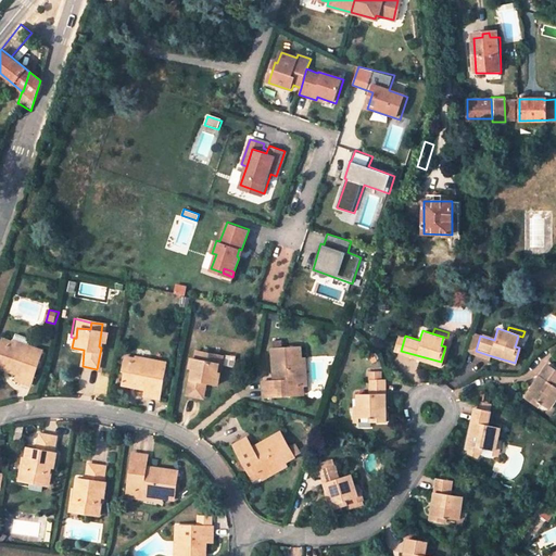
[(389,348),(401,351),(405,336),(393,332),(389,348)]
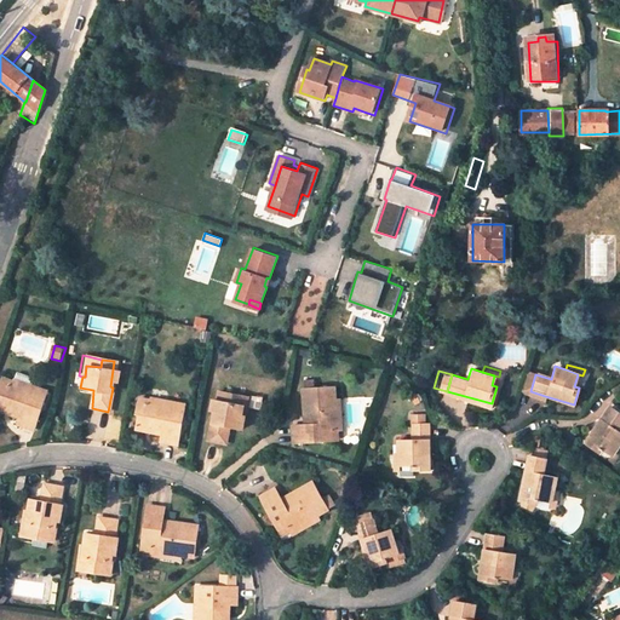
[(530,391),(535,374),(523,371),(517,394),(543,402),(545,396),(530,391)]
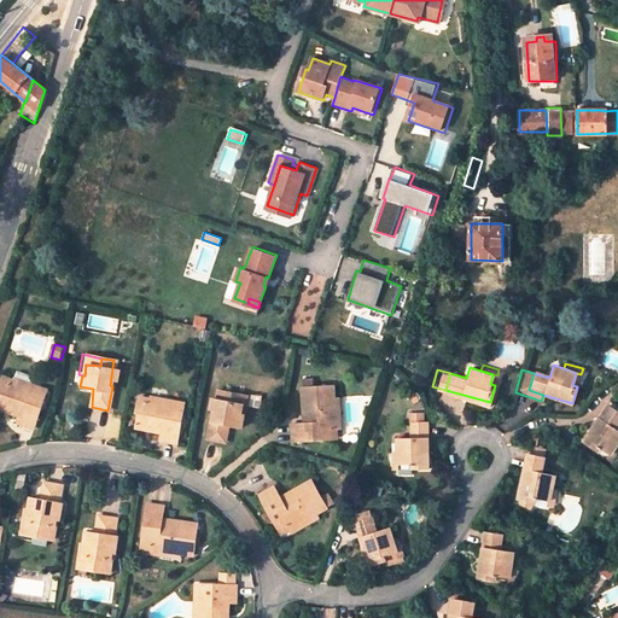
[(0,377),(0,384),(23,391),(25,385),(0,377)]
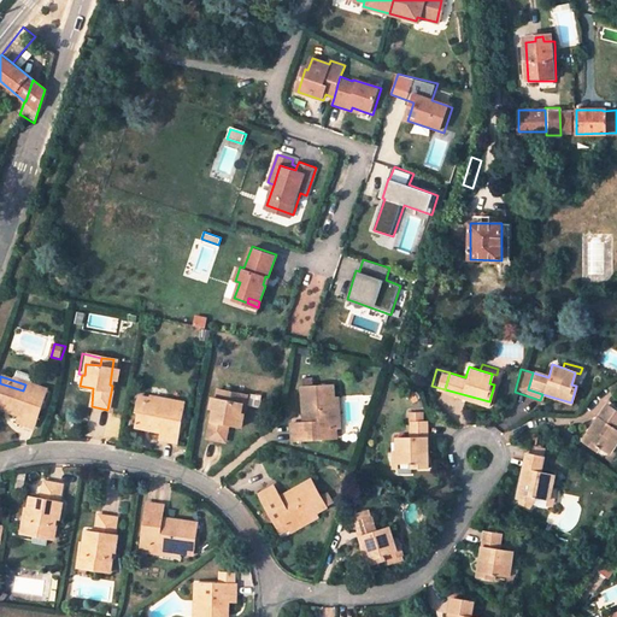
[(23,391),(0,383),(0,410),(17,415),(15,422),(31,427),(41,389),(25,385),(23,391)]
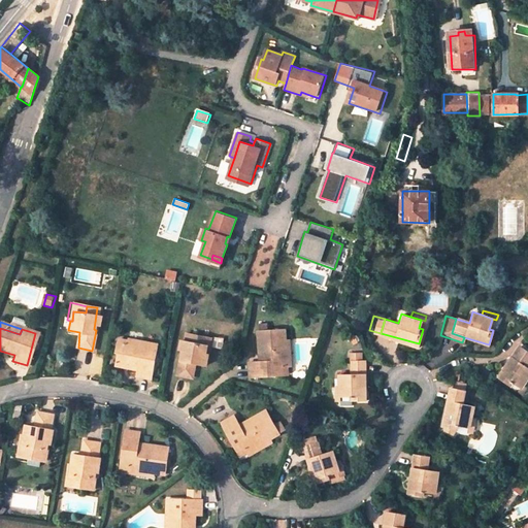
[(263,377),(282,376),(281,369),(285,369),(284,340),(283,331),(256,332),(258,362),(248,362),(249,377),(257,377),(263,377)]
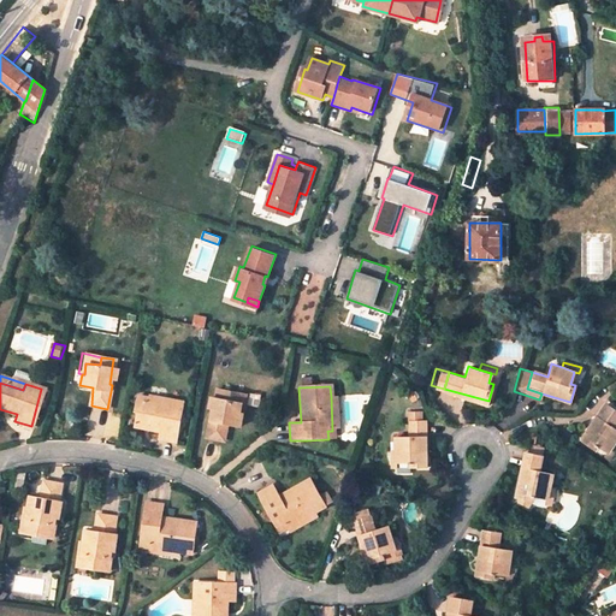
[(237,428),(240,418),(235,416),(236,408),(225,404),(226,396),(214,394),(211,415),(208,415),(203,440),(221,444),(224,426),(237,428)]
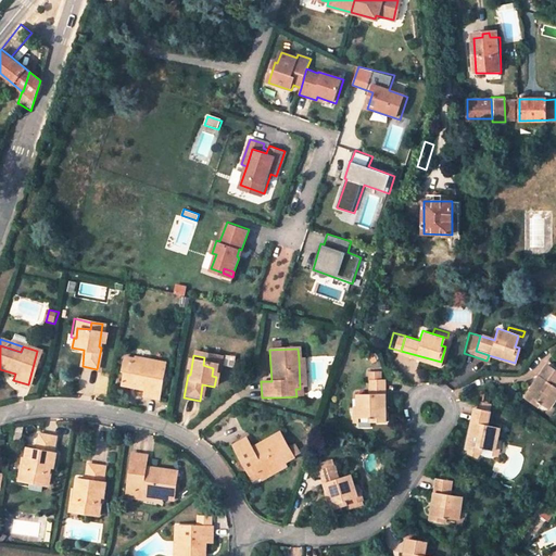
[(212,376),(216,377),(220,377),(223,362),(204,357),(203,365),(213,368),(212,376)]
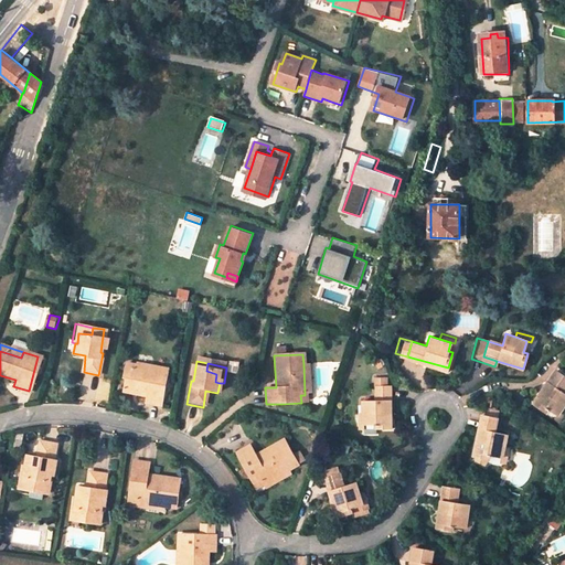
[(152,374),(153,370),(127,364),(126,369),(152,374)]
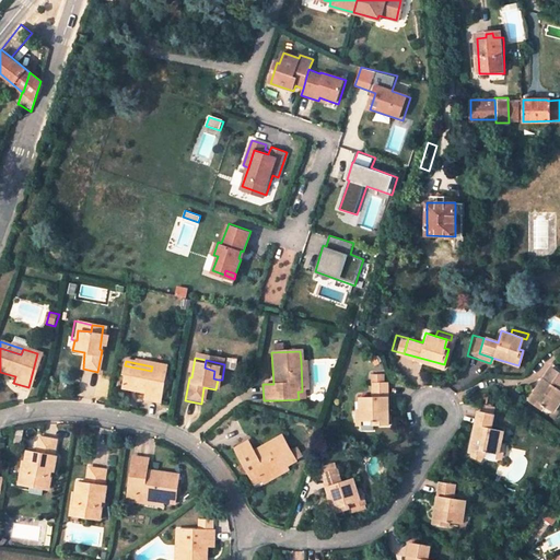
[(298,392),(299,399),(305,398),(305,392),(308,391),(306,361),(301,361),(302,392),(298,392)]
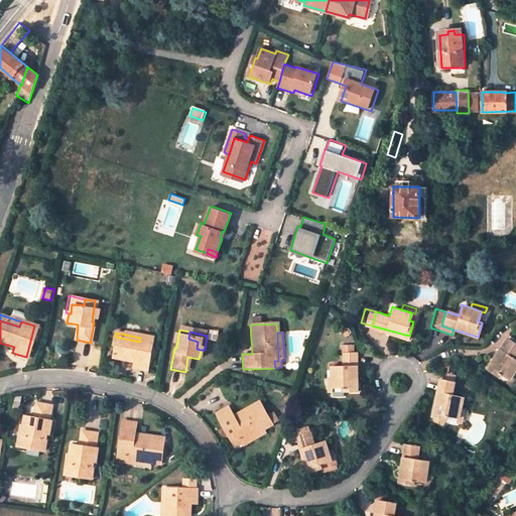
[(139,342),(115,337),(113,347),(116,348),(114,359),(133,363),(132,370),(146,373),(152,341),(140,338),(139,342)]
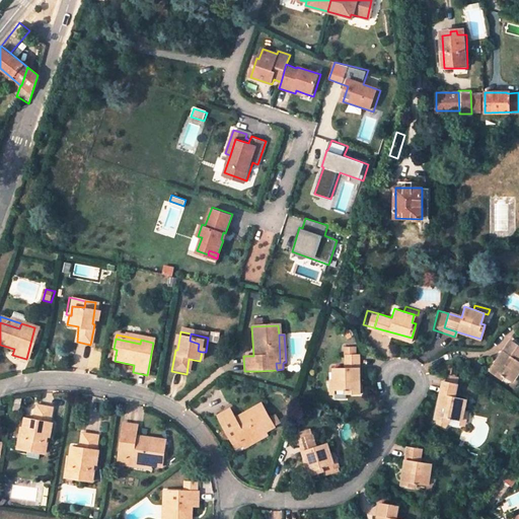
[(514,380),(518,372),(518,359),(518,358),(518,344),(511,339),(491,370),(503,378),(505,375),(514,380)]
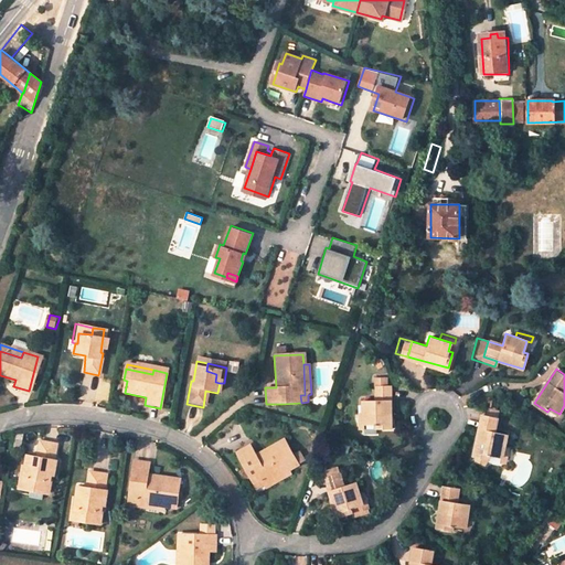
[(360,401),(360,413),(360,425),(373,425),(373,429),(388,429),(388,386),(386,386),(372,386),(373,401),(360,401)]
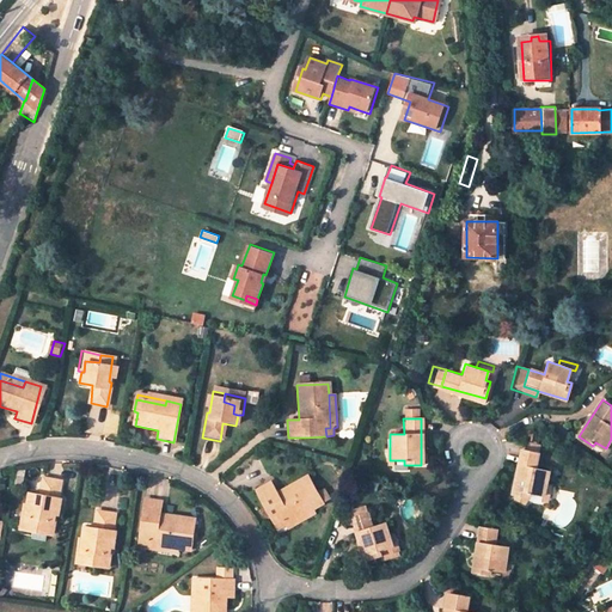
[(527,429),(525,440),(534,441),(537,432),(527,429)]
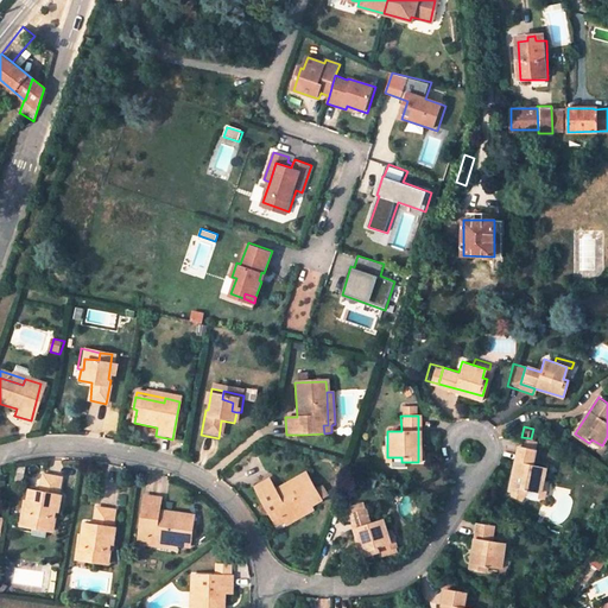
[(539,492),(543,480),(545,466),(533,463),(538,439),(531,438),(521,437),(510,491),(526,494),(527,489),(539,492)]
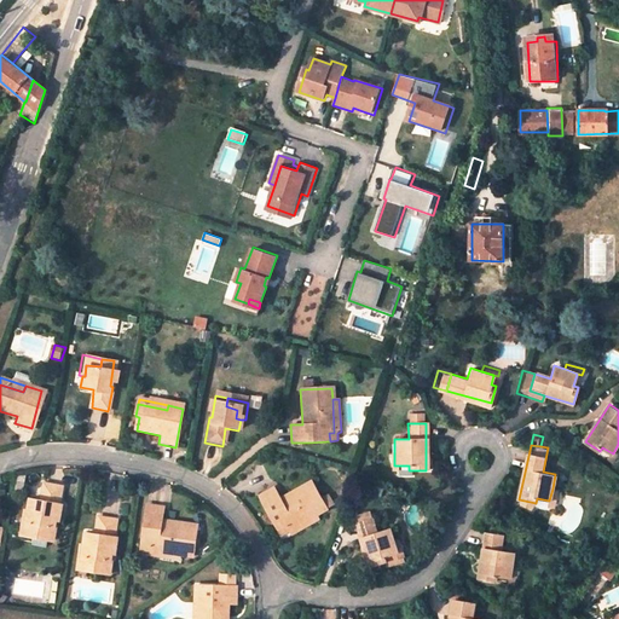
[(285,530),(312,515),(333,505),(327,492),(317,498),(308,481),(276,499),(271,489),(256,497),(273,530),(283,526),(285,530)]
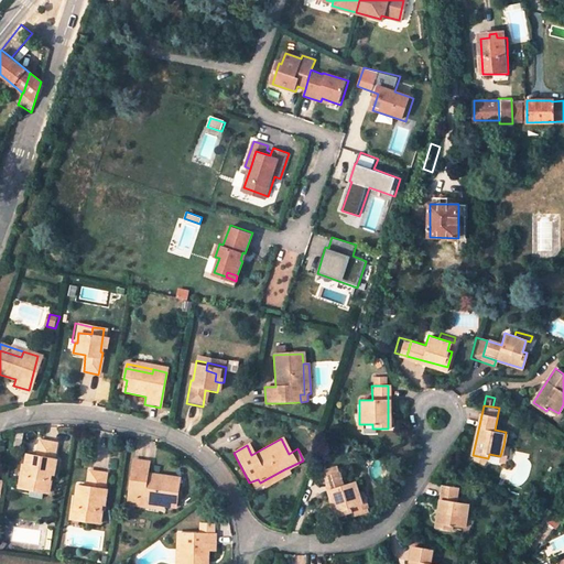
[(26,479),(24,489),(44,492),(52,443),(39,440),(35,455),(25,453),(23,466),(21,477),(26,479)]
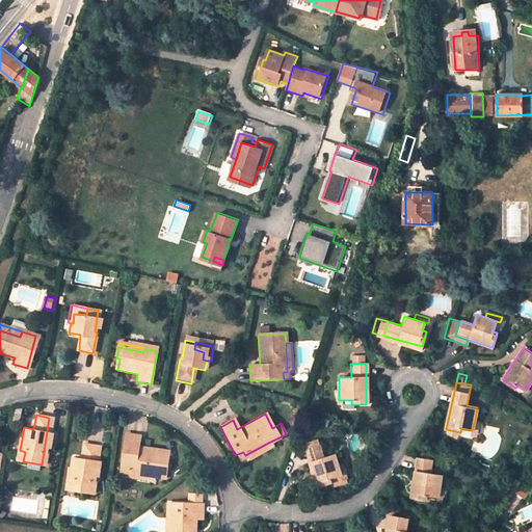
[(128,466),(127,471),(155,476),(155,474),(164,475),(168,448),(138,445),(138,435),(124,433),(120,464),(128,466)]
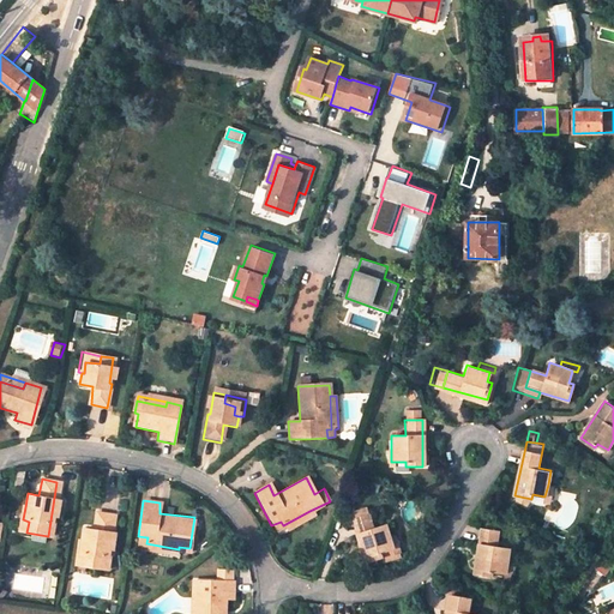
[(23,519),(25,507),(20,506),(16,530),(26,533),(29,522),(23,519)]
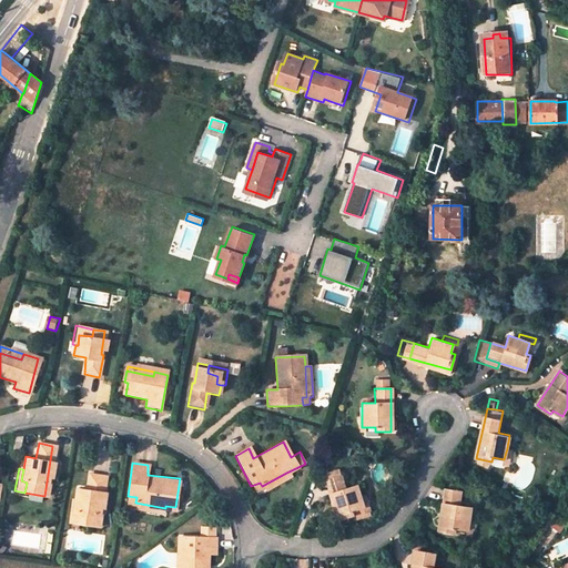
[(260,483),(251,486),(253,492),(261,487),(264,492),(288,477),(286,473),(262,486),(260,483)]
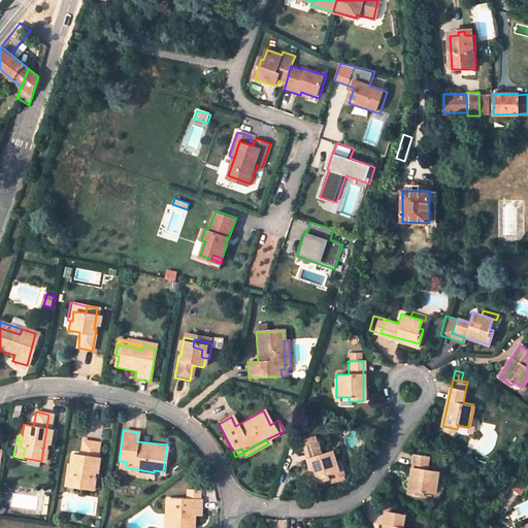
[(73,476),(72,487),(89,489),(96,443),(81,440),(79,453),(71,452),(69,463),(67,475),(73,476)]
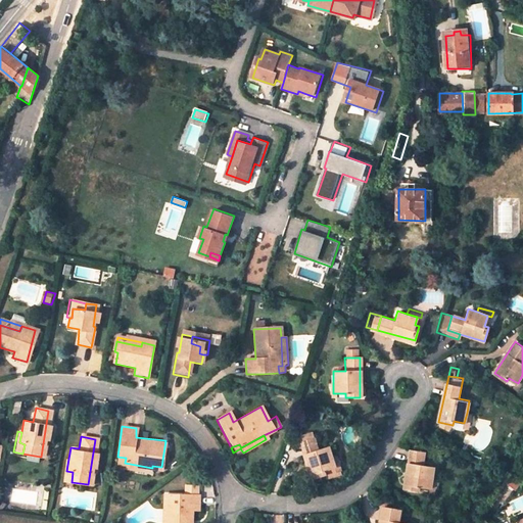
[(325,472),(336,468),(333,459),(328,446),(321,448),(317,437),(299,442),(314,480),(327,476),(325,472)]
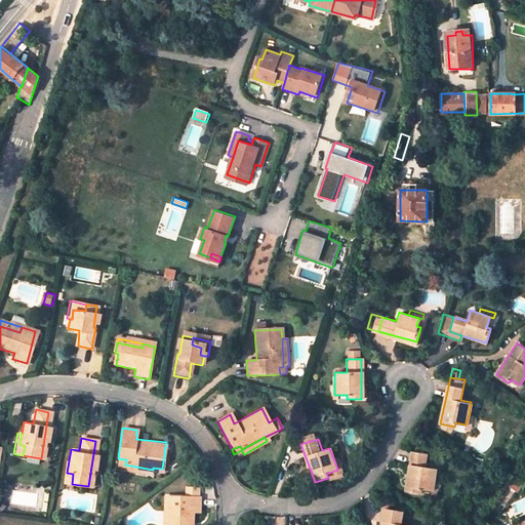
[(431,490),(433,479),(434,469),(422,467),(425,453),(410,451),(404,489),(419,491),(420,488),(431,490)]
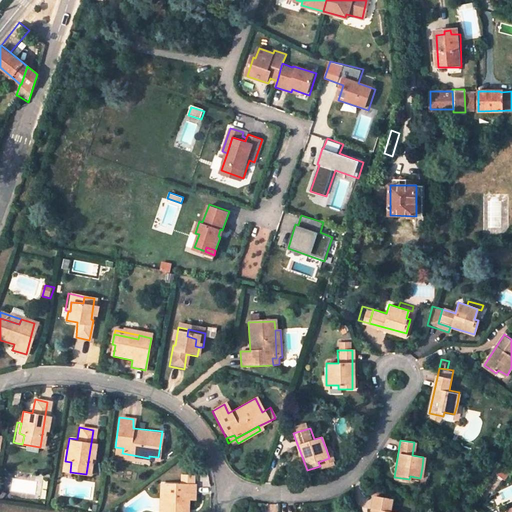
[(337,463),(331,447),(326,449),(329,458),(331,465),(337,463)]
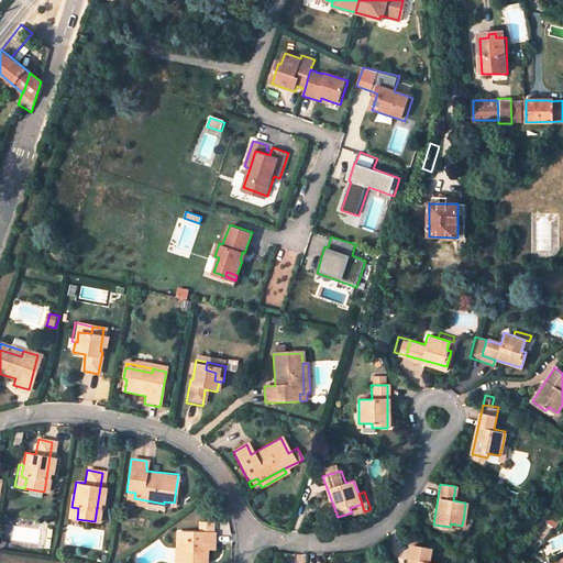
[(72,507),(74,494),(69,493),(66,517),(77,519),(78,508),(72,507)]
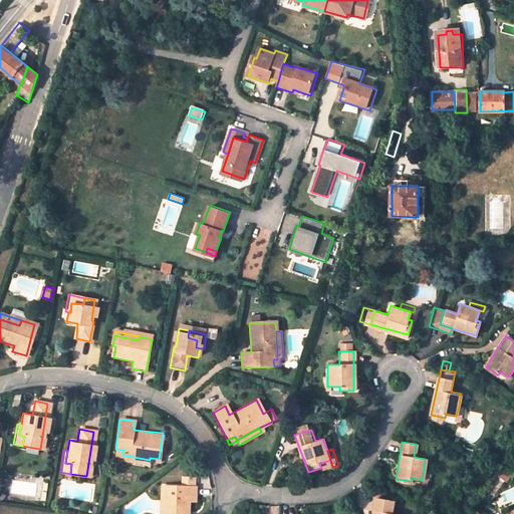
[(149,465),(150,460),(122,455),(121,461),(149,465)]
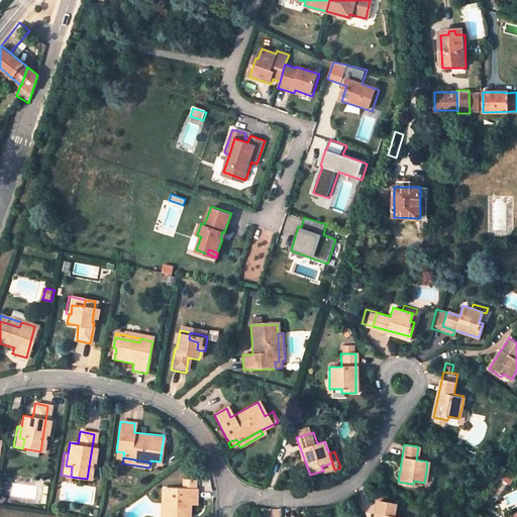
[(506,468),(501,475),(511,482),(516,474),(506,468)]
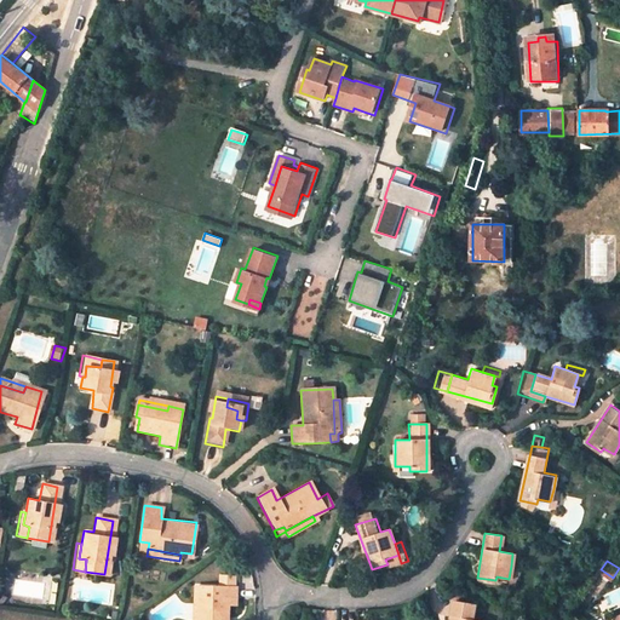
[(200,602),(199,619),(224,619),(225,602),(235,602),(235,586),(195,585),(195,601),(200,602)]
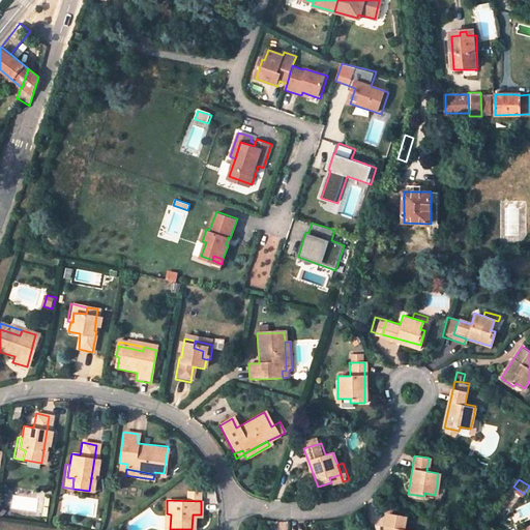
[(410,529),(411,529),(401,528),(403,514),(388,512),(385,529),(410,529)]
